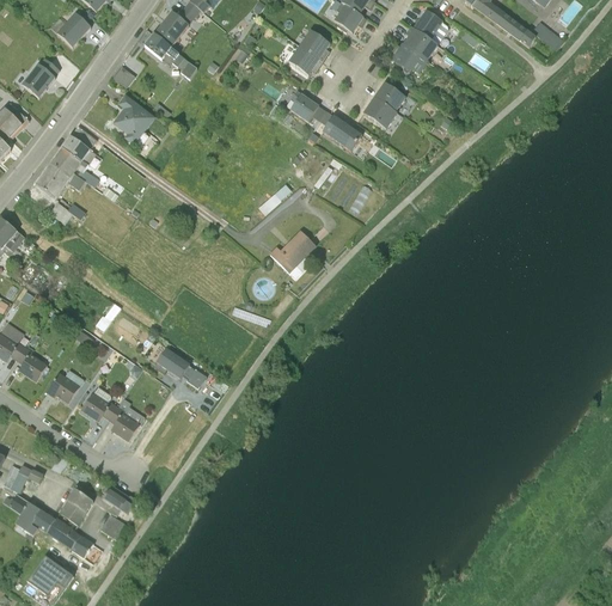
[(84,0),(97,11),(106,0),(109,1),(110,0),(84,0)]
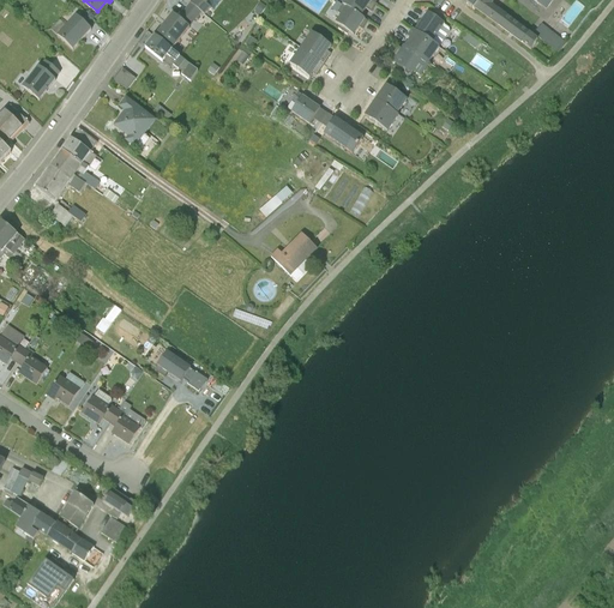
[(173,41),(176,43),(203,10),(205,12),(211,5),(206,1),(204,0),(190,0),(178,14),(173,10),(156,30),(173,41)]
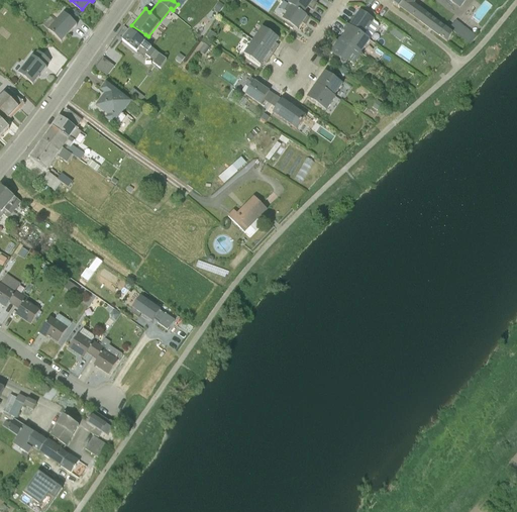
[(215,7),(213,9),(219,12),(220,11),(224,4),(219,0),(218,0),(214,7),(215,7)]
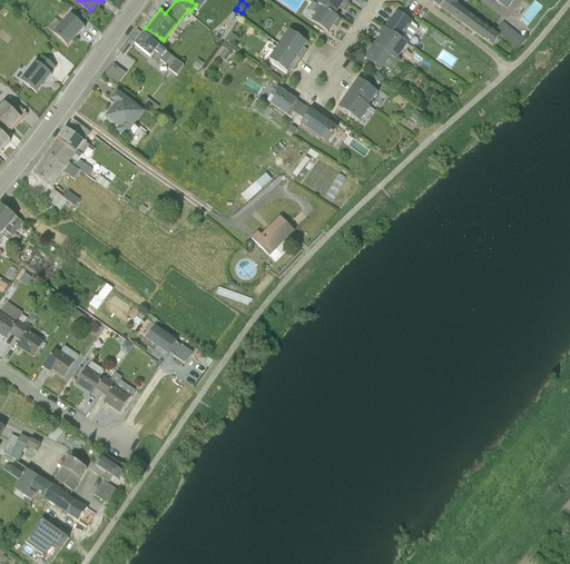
[(318,1),(335,11),(340,6),(345,9),(351,1),(350,0),(317,0),(318,1)]
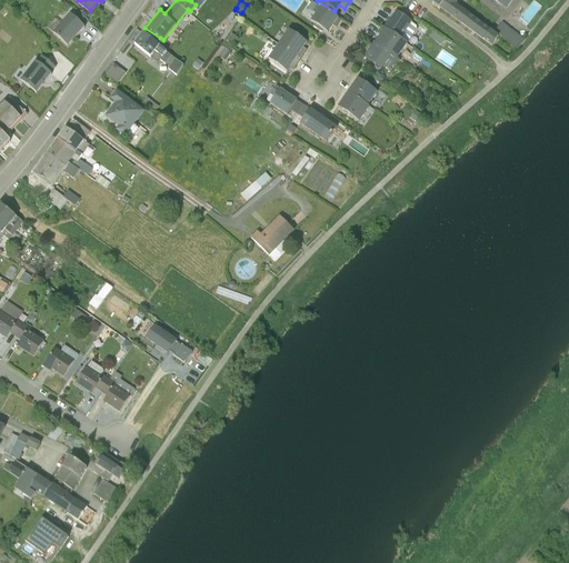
[(433,0),(432,2),(439,7),(440,6),(449,12),(457,2),(458,0),(433,0)]
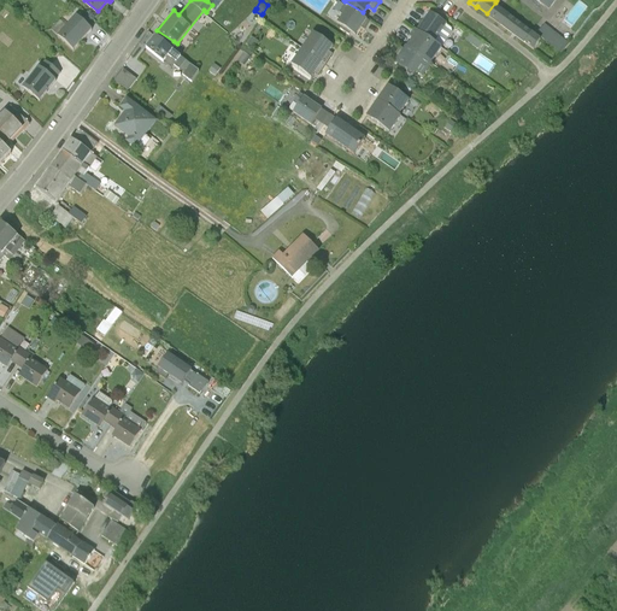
[(363,12),(345,1),(338,13),(336,17),(356,33),(360,24),(364,27),(369,18),(363,12)]
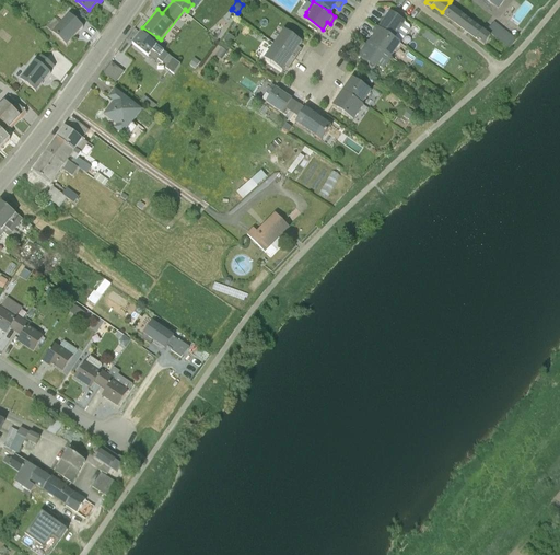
[(450,2),(442,12),(453,20),(476,37),(485,43),(490,34),(482,27),(450,2)]
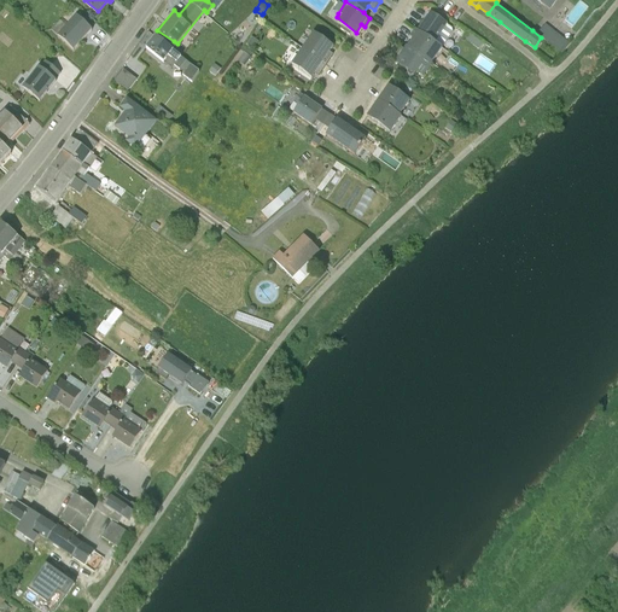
[(439,40),(442,44),(452,30),(452,25),(447,23),(448,21),(430,9),(429,10),(424,17),(419,24),(423,27),(437,38),(439,40)]
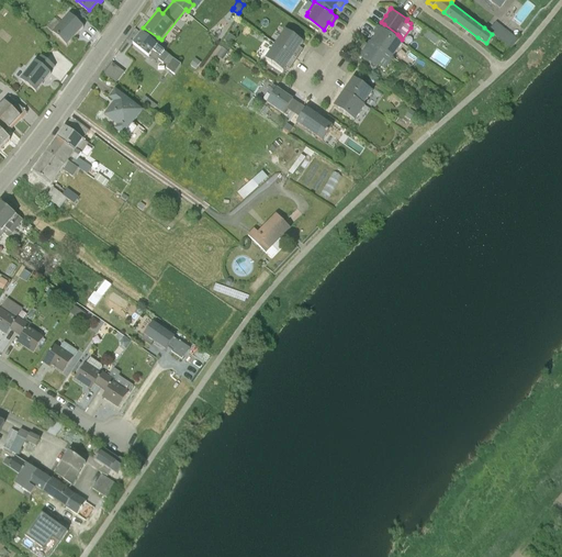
[(54,17),(46,24),(53,30),(67,43),(85,24),(70,10),(60,21),(54,17)]
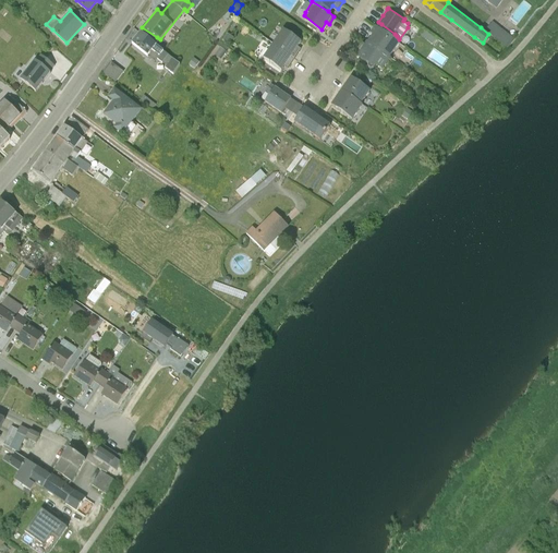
[(493,20),(485,28),(507,47),(514,38),(493,21),(493,20)]
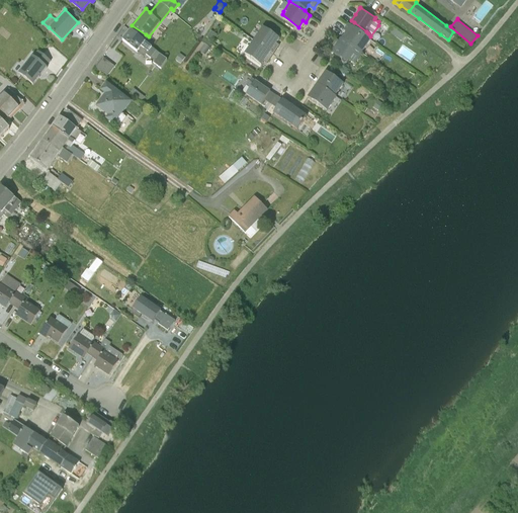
[(343,37),(362,51),(371,37),(370,36),(368,33),(366,31),(354,22),(351,20),(341,35),(343,37)]
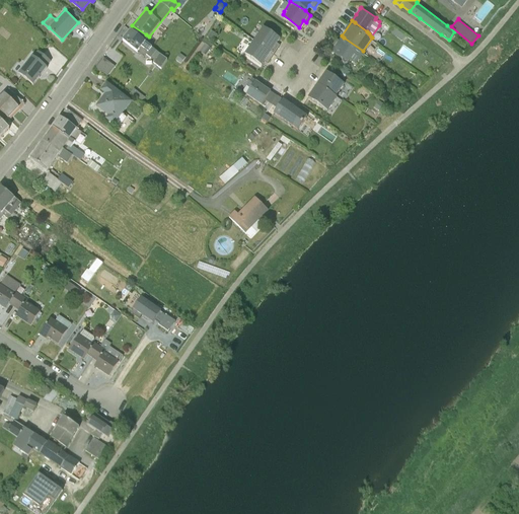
[(254,38),(274,52),(280,43),(278,41),(281,37),(264,22),(254,38)]
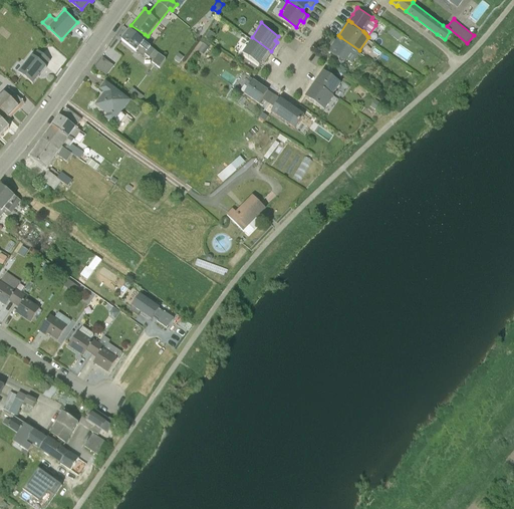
[(145,34),(131,25),(121,37),(137,49),(145,40),(148,36),(145,34)]
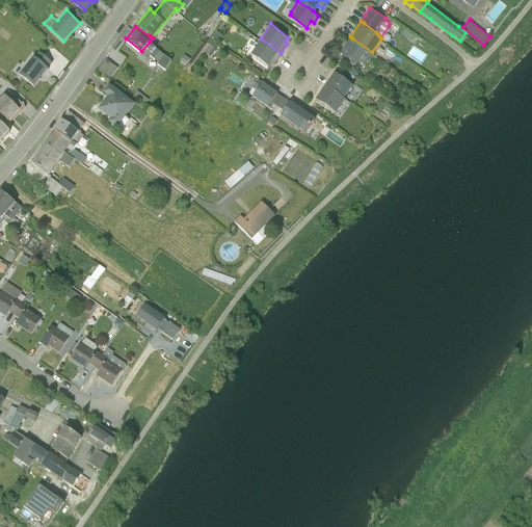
[(215,29),(211,36),(217,41),(222,32),(215,29)]
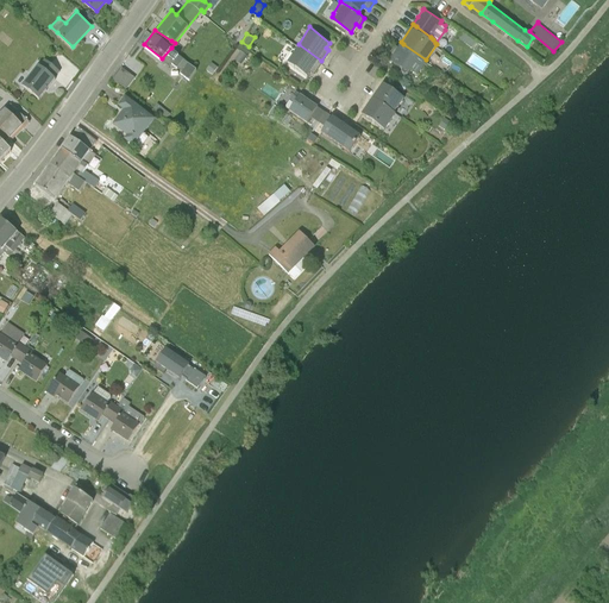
[(403,44),(401,42),(391,55),(389,60),(408,73),(410,68),(418,73),(426,60),(403,44)]
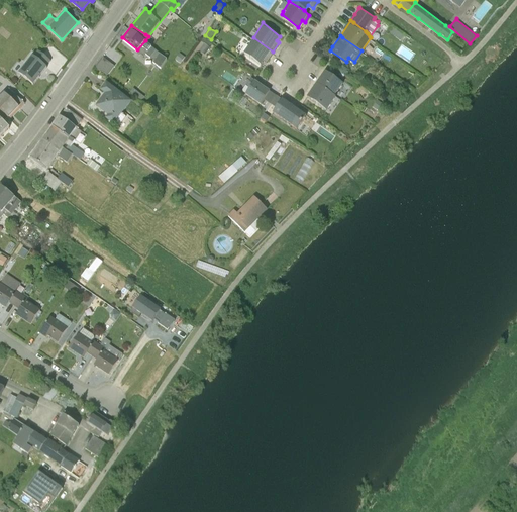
[(273,52),(253,37),(244,50),(262,63),(265,58),(267,60),(273,52)]
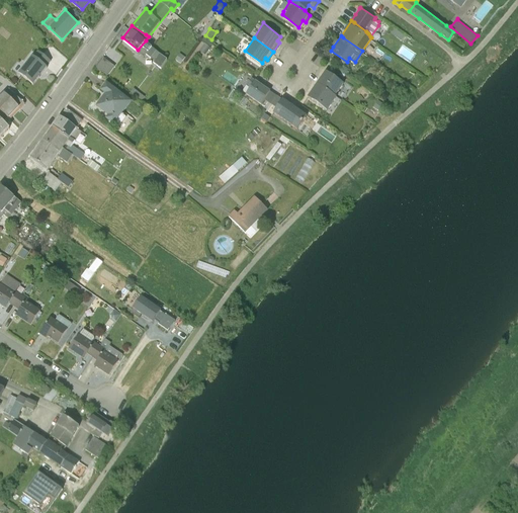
[(167,57),(146,40),(144,43),(141,47),(148,52),(149,51),(156,57),(155,58),(153,61),(160,66),(161,65),(162,64),(163,62),(167,57)]
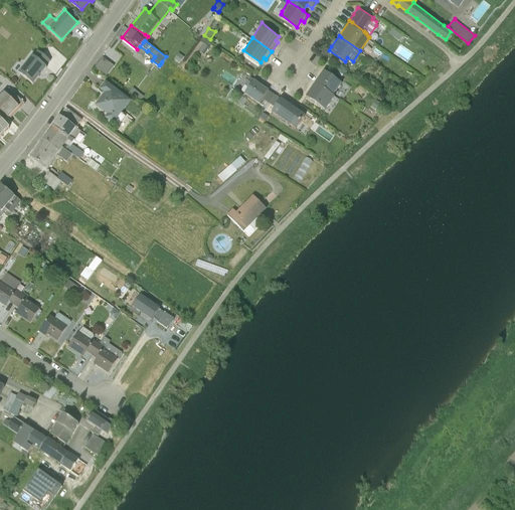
[(203,40),(197,48),(203,53),(209,45),(203,40)]
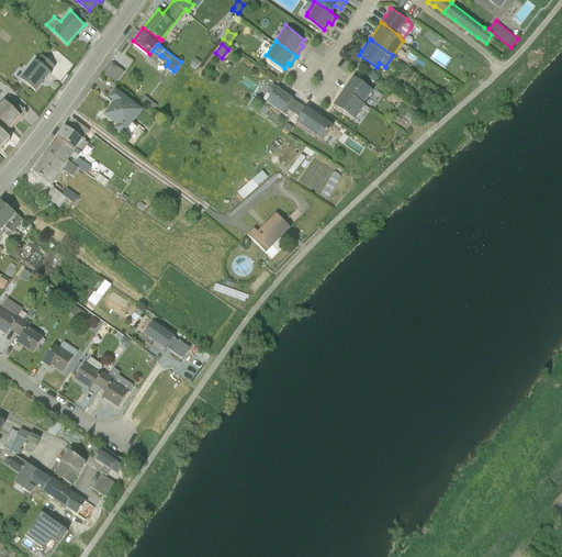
[(34,58),(20,77),(30,85),(36,89),(56,64),(41,53),(36,59),(34,58)]
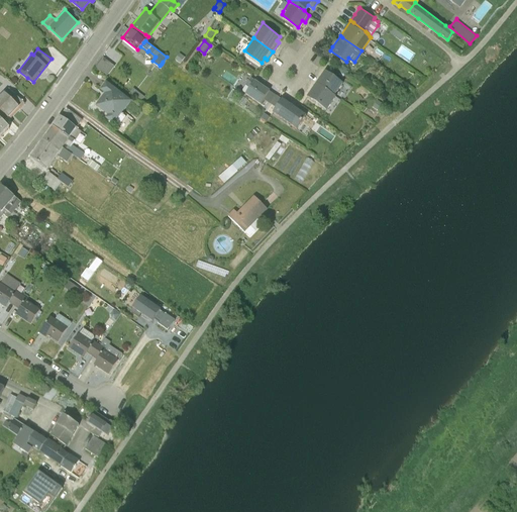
[(180,52),(175,58),(181,63),(185,56),(180,52)]
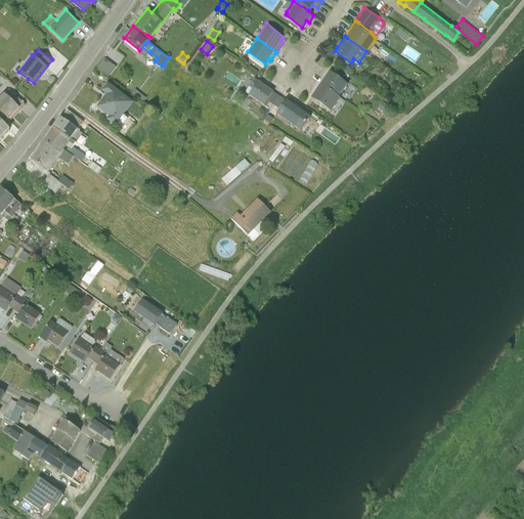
[(428,59),(421,67),(426,73),(433,66),(428,59)]
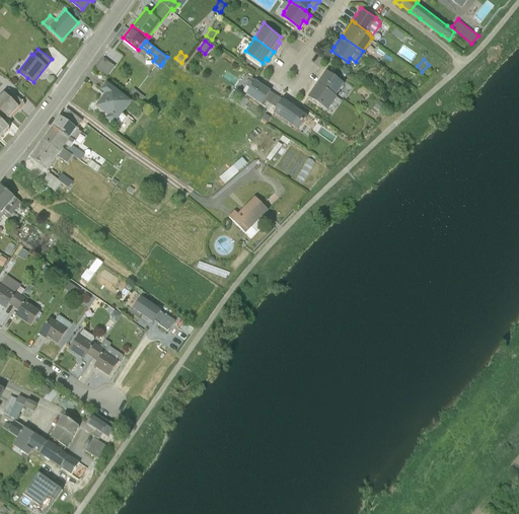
[(107,62),(101,70),(107,74),(114,66),(107,62)]
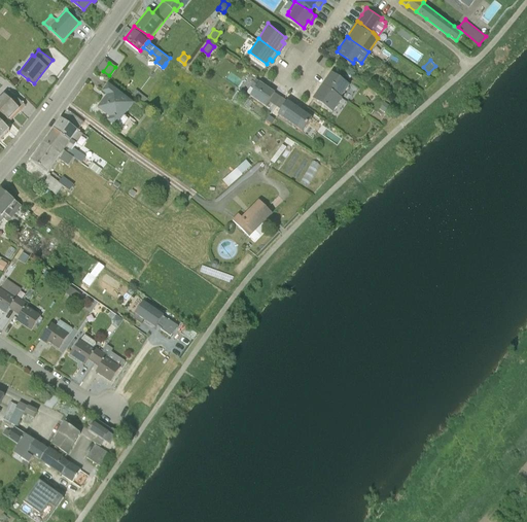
[(322,82),(341,96),(350,82),(331,70),(322,82)]
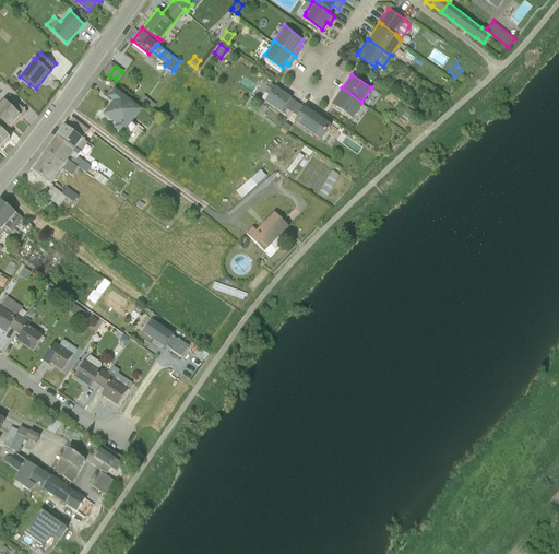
[(271,93),(265,101),(282,112),(293,96),(272,83),(266,91),(271,93)]
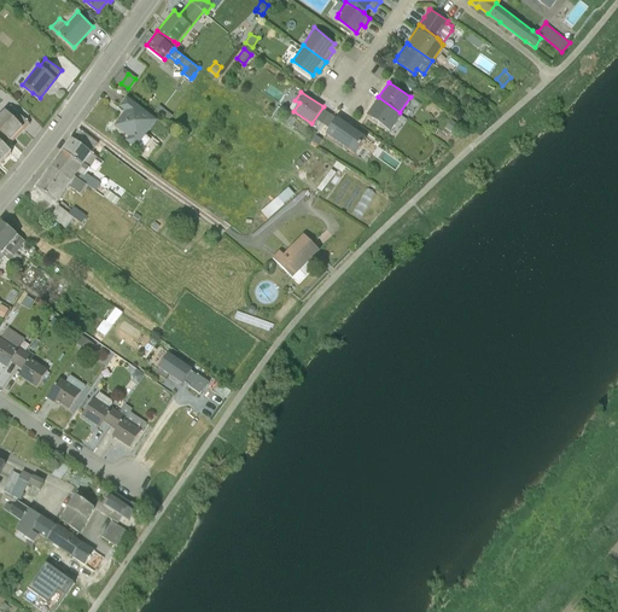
[(136,146),(146,134),(158,118),(128,95),(121,105),(126,110),(115,124),(129,135),(127,139),(136,147),(136,146)]
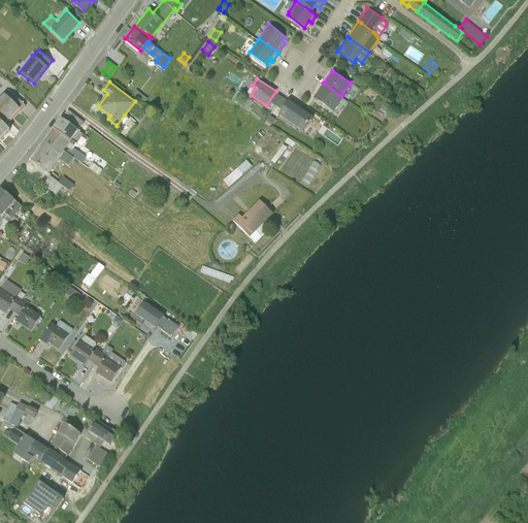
[(341,96),(323,83),(314,96),(333,110),(343,97),(341,96)]
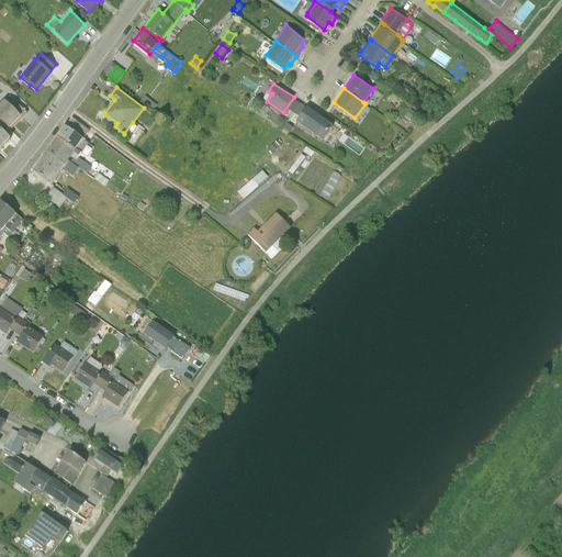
[(22,114),(10,126),(11,129),(27,111),(10,95),(6,99),(22,114)]
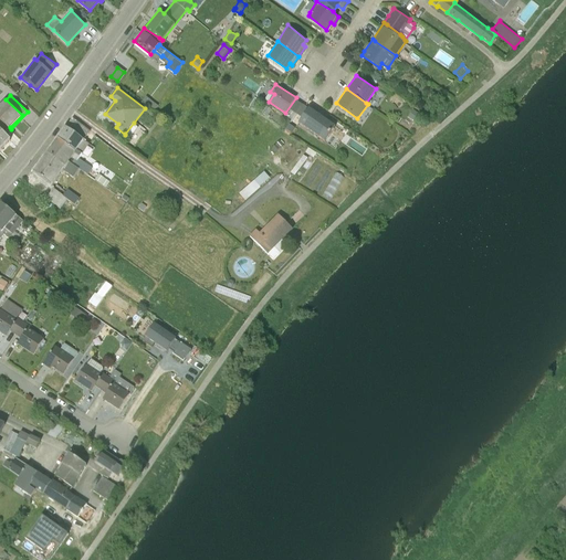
[(0,117),(10,127),(22,115),(6,99),(0,104),(0,117)]
